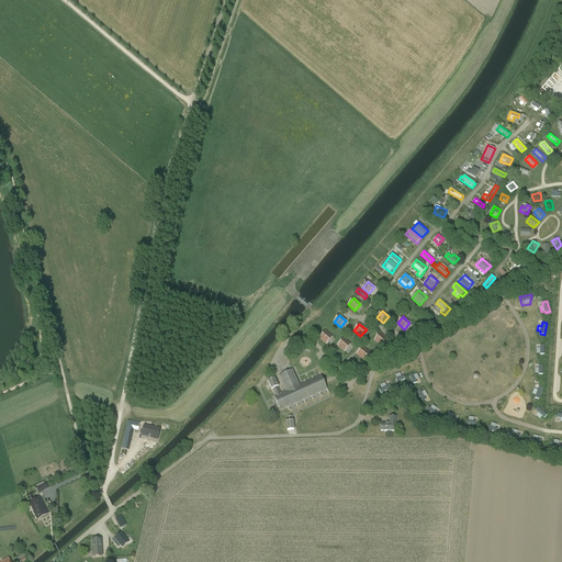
[(319,338),(326,344),(333,337),(325,332),(319,338)]
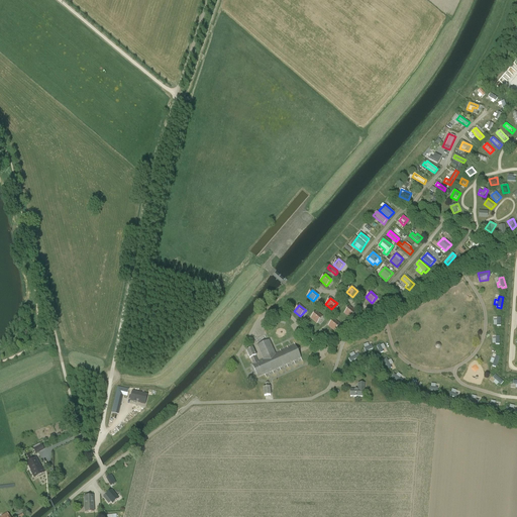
[(349,306),(344,313),(350,318),(355,312),(349,306)]
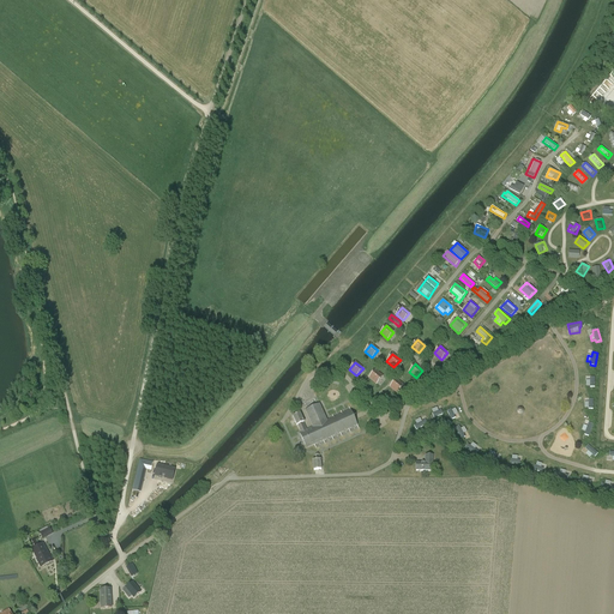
[(369,378),(377,384),(383,377),(375,369),(369,378)]
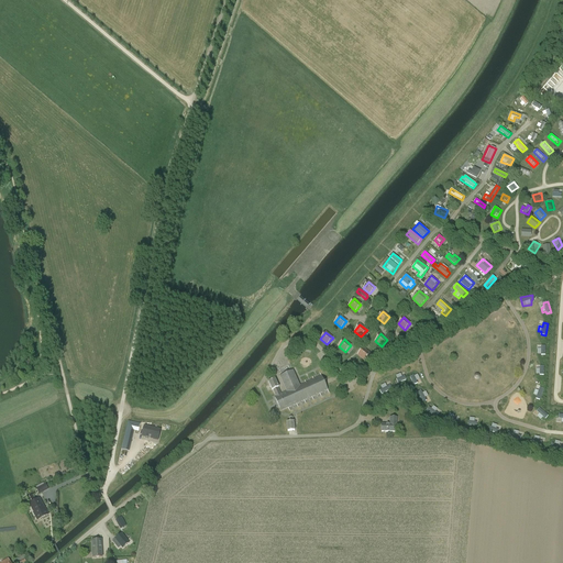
[(371,353),(363,348),(357,354),(364,360),(371,353)]
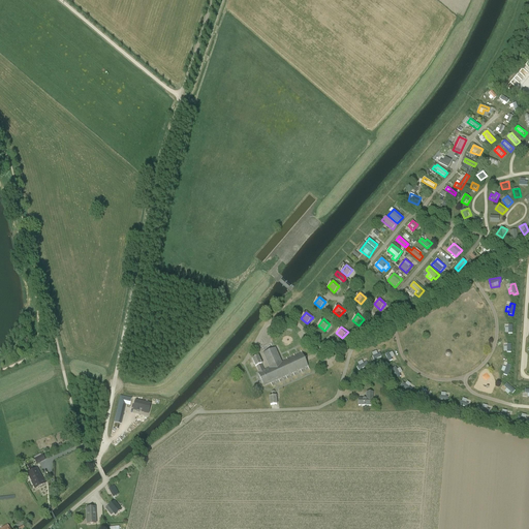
[(258,374),(263,386),(308,366),(302,353),(282,363),(275,348),(262,353),(270,369),(263,371),(262,368),(261,364),(258,355),(252,359),(256,367),(258,370),(260,373),(258,374)]
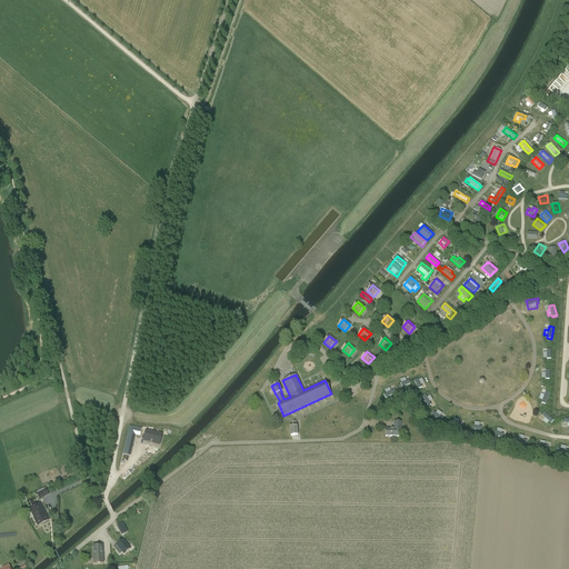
[(411,385),(410,380),(407,381),(406,378),(400,379),(402,387),(411,385)]
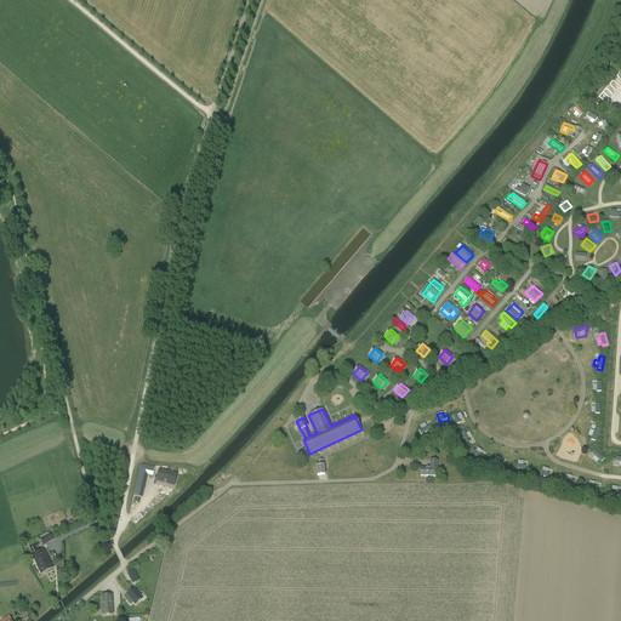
[(456,425),(465,421),(461,412),(453,416),(456,425)]
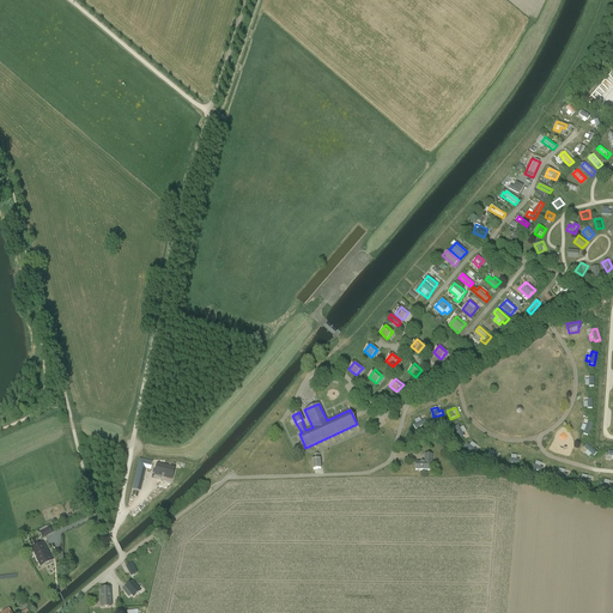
[(420,417),(414,420),(417,424),(413,425),(416,429),(428,424),(425,419),(422,420),(420,417)]
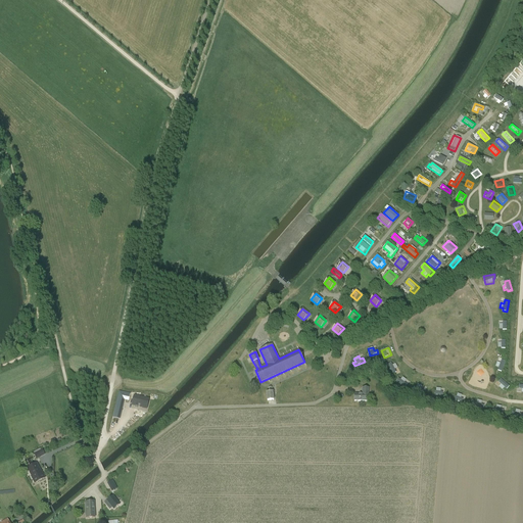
[(502,361),(501,363),(497,362),(496,367),(498,367),(497,370),(503,372),(506,362),(502,361)]
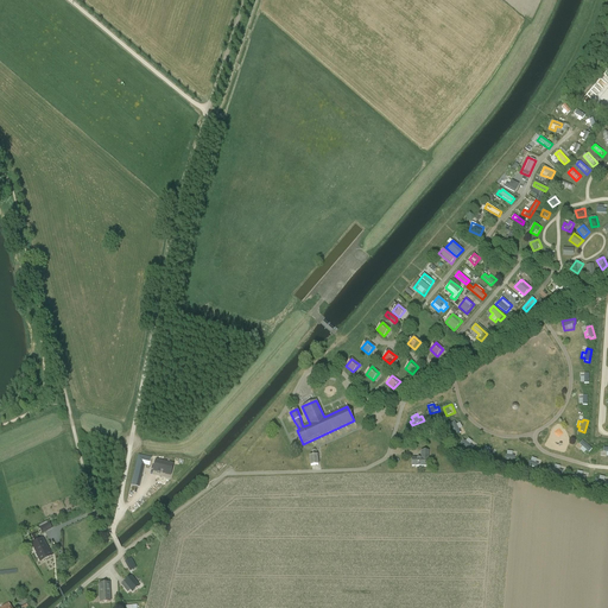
[(461,422),(456,424),(455,422),(451,423),(456,435),(461,432),(462,435),(466,434),(461,422)]
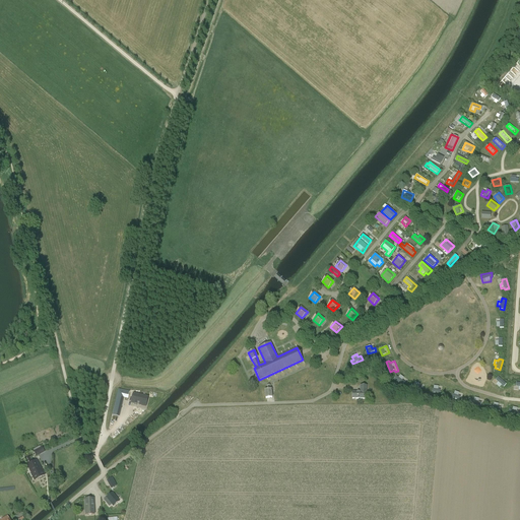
[(402,381),(404,378),(400,375),(399,378),(396,376),(394,380),(403,385),(405,382),(402,381)]
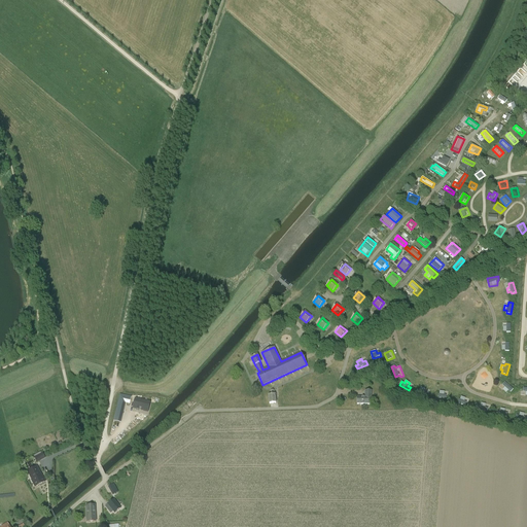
[(505,382),(502,385),(505,387),(503,389),(506,392),(508,390),(511,392),(514,389),(505,382)]
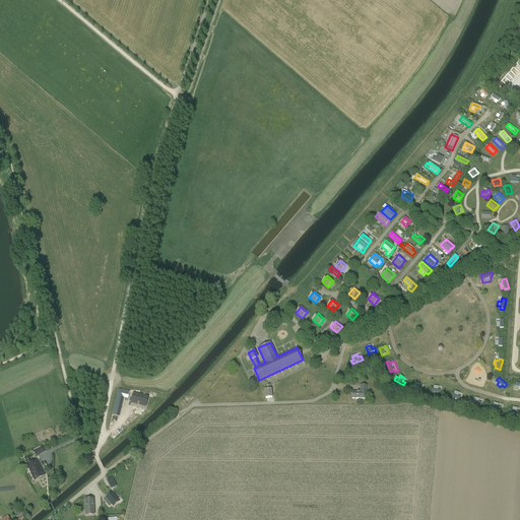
[(414,385),(411,384),(410,388),(420,392),(423,385),(415,382),(414,385)]
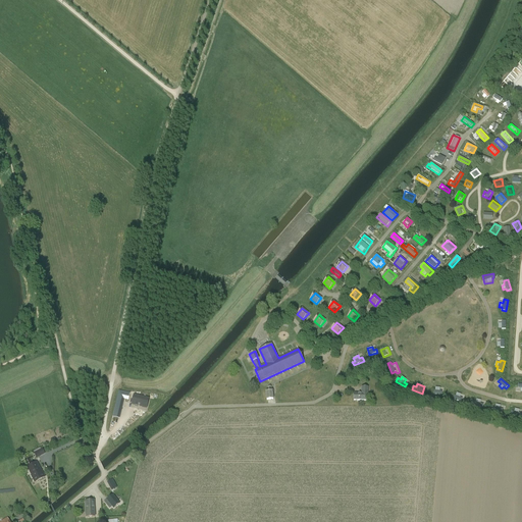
[(361,386),(361,394),(354,394),(354,401),(368,401),(368,394),(368,387),(361,386)]
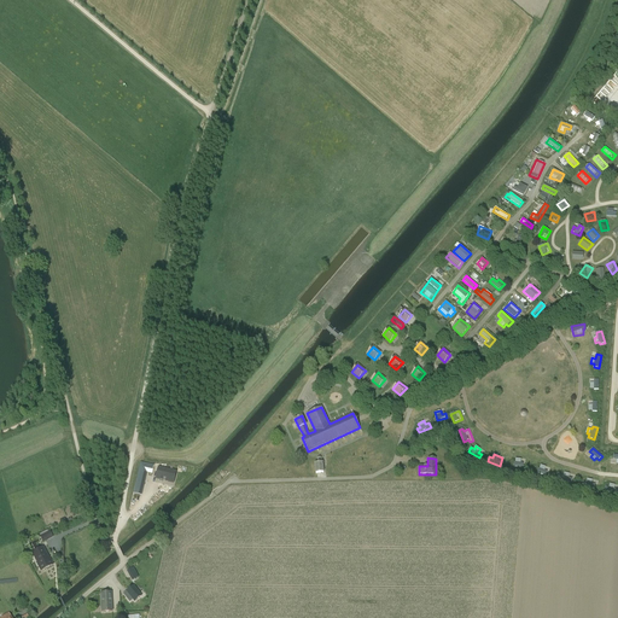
[(524,462),(522,462),(522,459),(516,458),(514,467),(524,468),(524,462)]
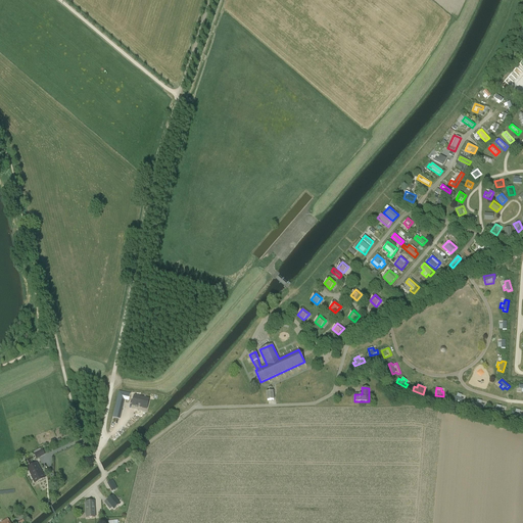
[(120,391),(112,418),(120,420),(124,399),(129,400),(131,394),(120,391)]
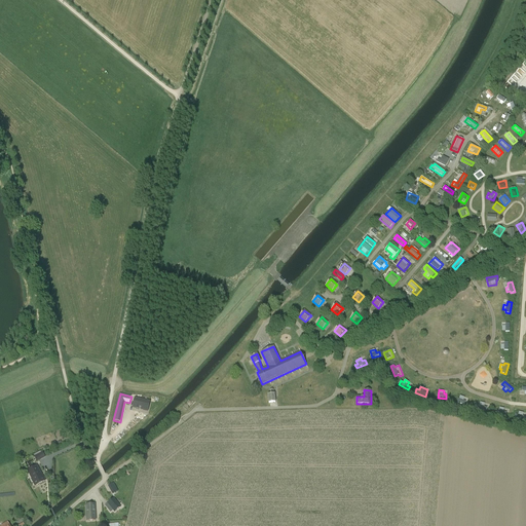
[(460,396),(457,403),(464,405),(466,402),(463,401),(464,398),(460,396)]
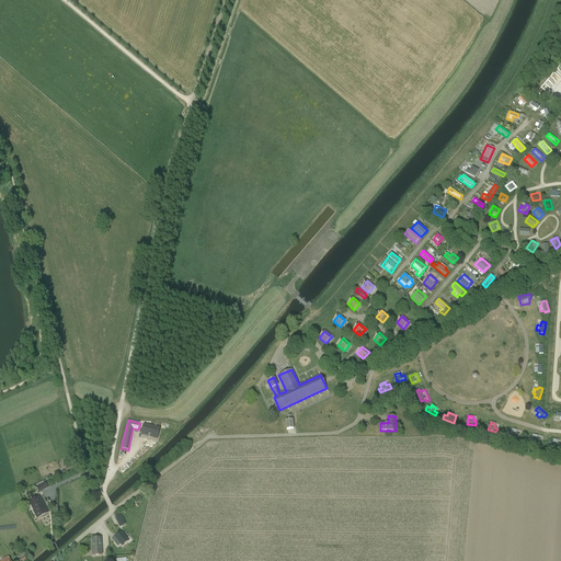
[(146,424),(142,435),(159,438),(161,427),(146,424)]
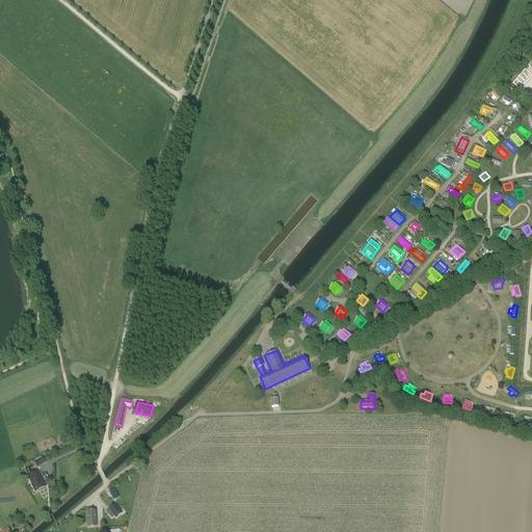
[(494,411),(489,410),(490,407),(486,406),(485,409),(482,409),(481,413),(491,416),(494,411)]
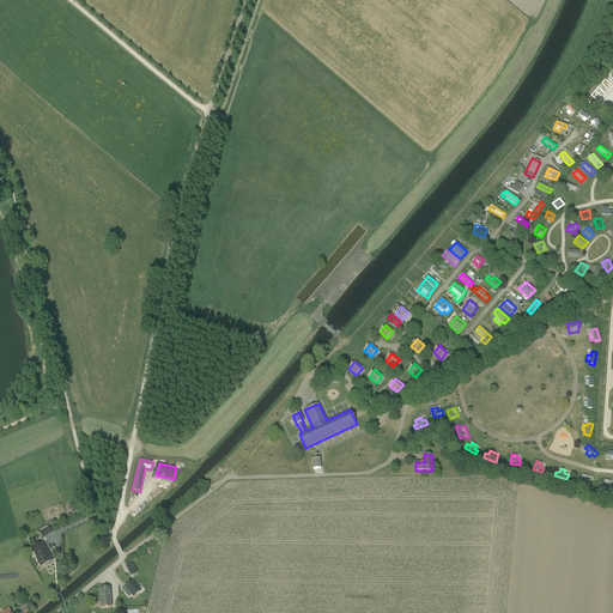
[(604,484),(601,483),(600,487),(612,490),(612,486),(612,485),(610,485),(611,481),(605,479),(604,484)]
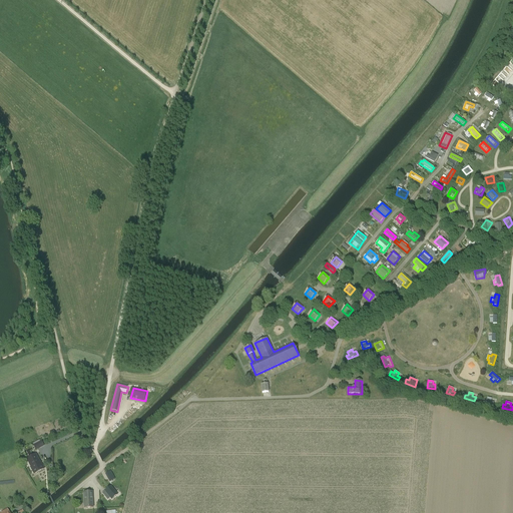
[(36,451),(44,446),(41,441),(33,445),(36,451)]
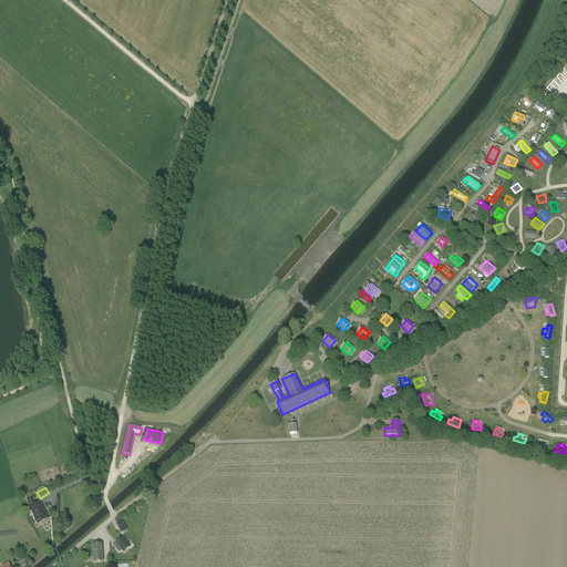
[(38,524),(49,518),(47,513),(45,514),(40,502),(30,507),(30,508),(31,507),(32,512),(34,516),(33,516),(38,524)]
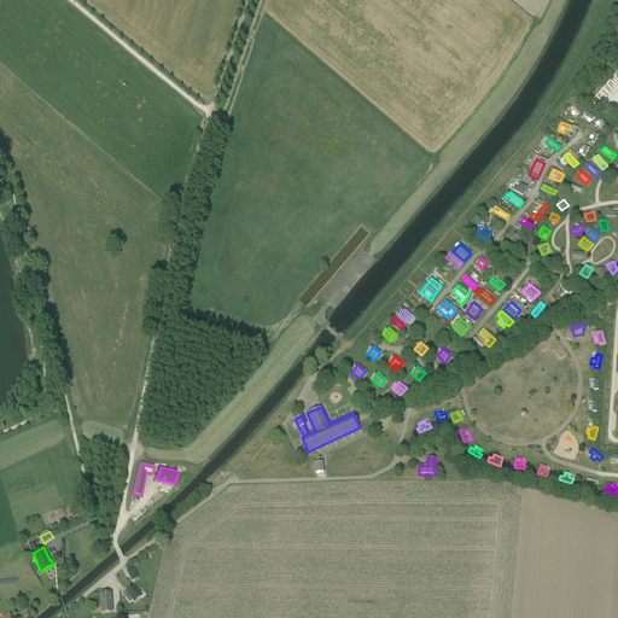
[(134,586),(127,592),(130,596),(127,599),(130,602),(133,599),(135,601),(141,596),(134,586)]
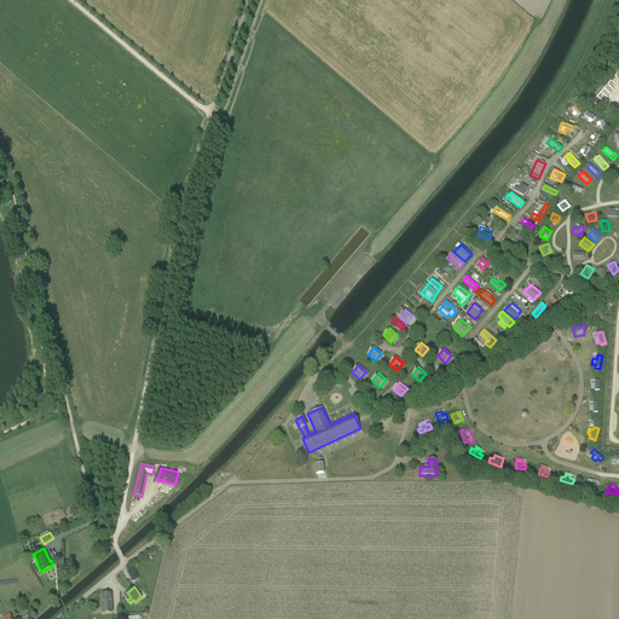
[(102,613),(113,613),(111,594),(102,594),(102,613)]
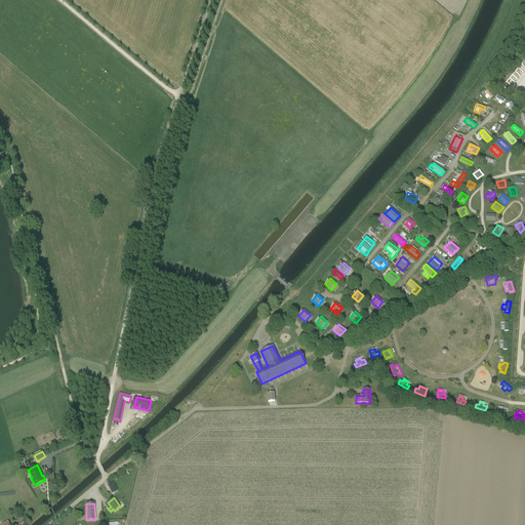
[(25,520),(22,516),(16,519),(17,521),(16,522),(17,524),(25,524),(28,522),(26,520),(25,520)]
